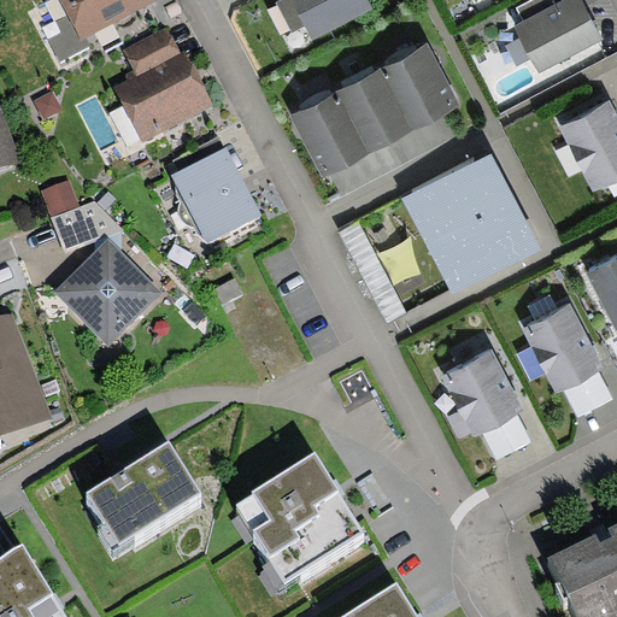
[(59,0),(68,16),(81,41),(87,39),(157,0),(59,0)]
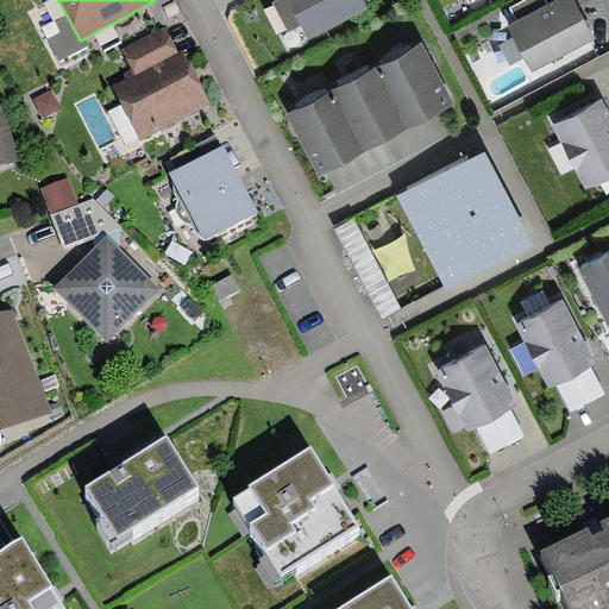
[(364,0),(278,0),(272,4),(288,33),(302,26),(309,39),(369,8),(364,0)]
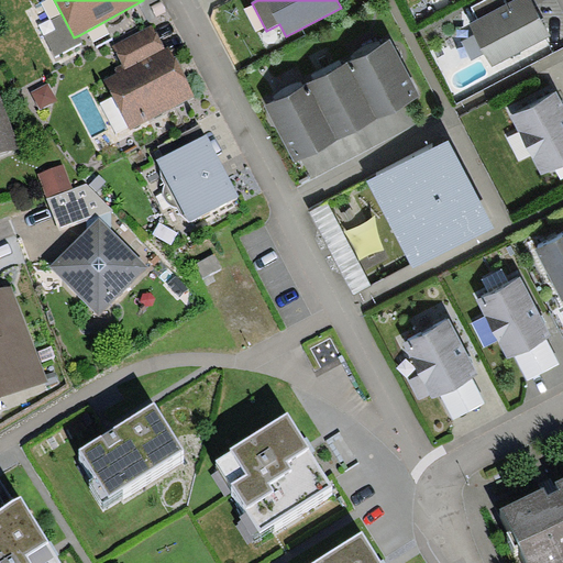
[(477,18),(470,22),(476,34),(486,54),(492,65),(550,36),(531,0),(511,0),(507,2),(477,18)]
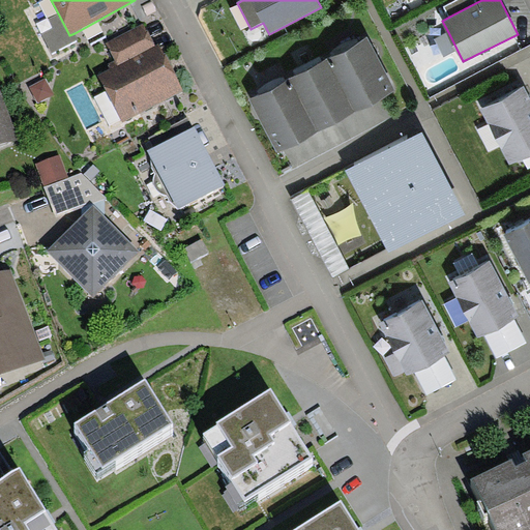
[(477,2),(476,0),(457,0),(444,7),(449,17),(477,2)]
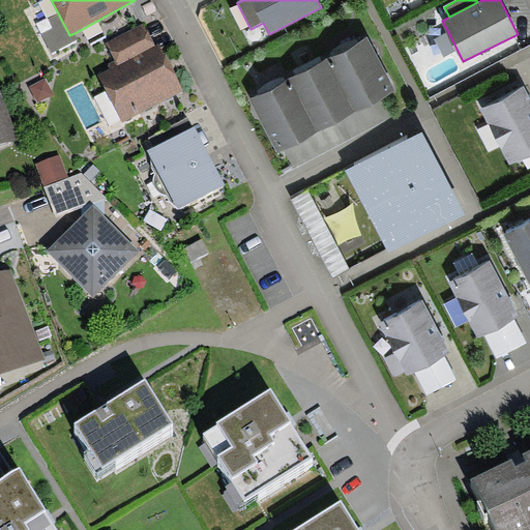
[(78,39),(75,33),(69,35),(58,13),(49,18),(53,28),(41,34),(51,53),(78,39)]
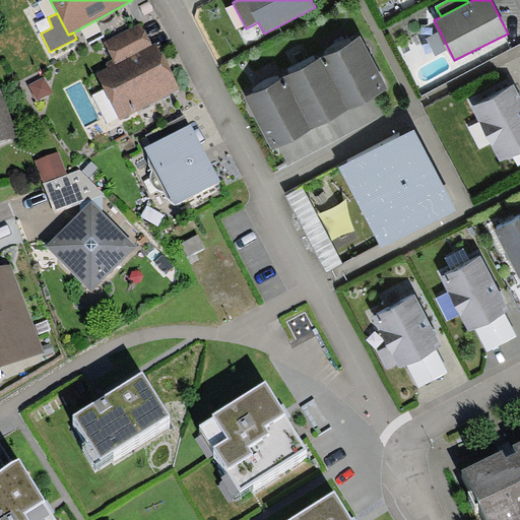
[(117,65),(154,45),(141,22),(105,42),(117,65)]
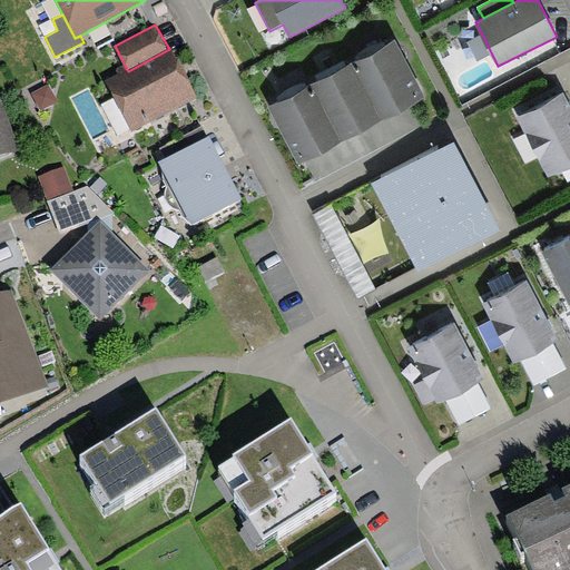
[(482,35),(468,42),(478,62),(492,55),(482,35)]
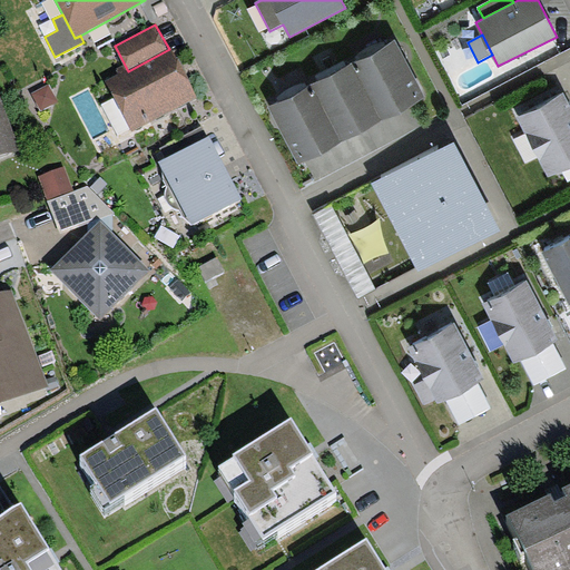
[(397,40),(354,62),(384,121),(428,98),(397,40)]
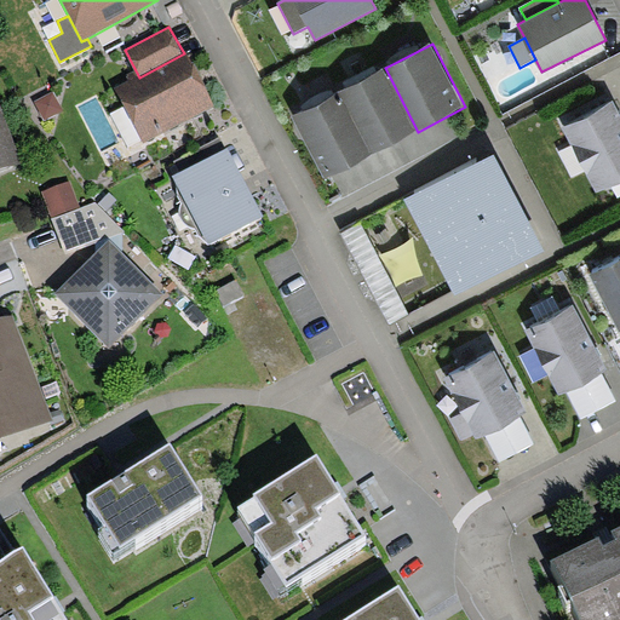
[(116,89),(144,143),(216,107),(187,52),(184,53),(139,78),(116,89)]
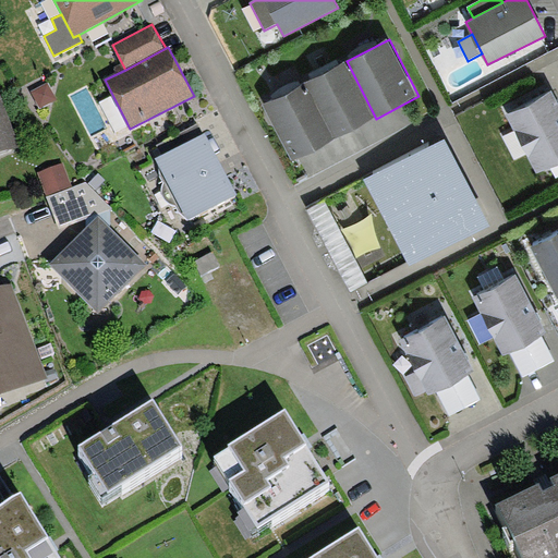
[(376,119),(347,61),(304,83),(335,141),(376,119)]
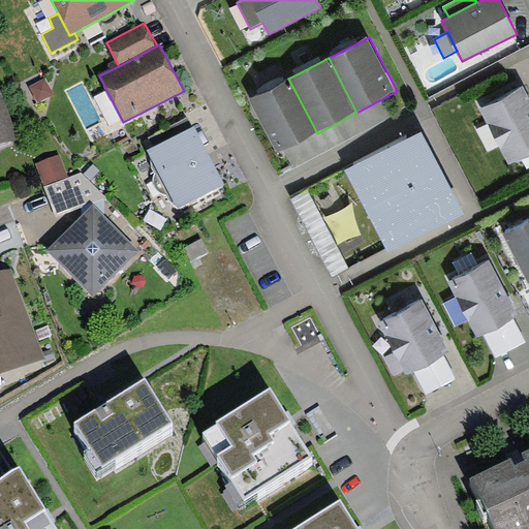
[(45,79),(30,86),(38,102),(54,94),(45,79)]
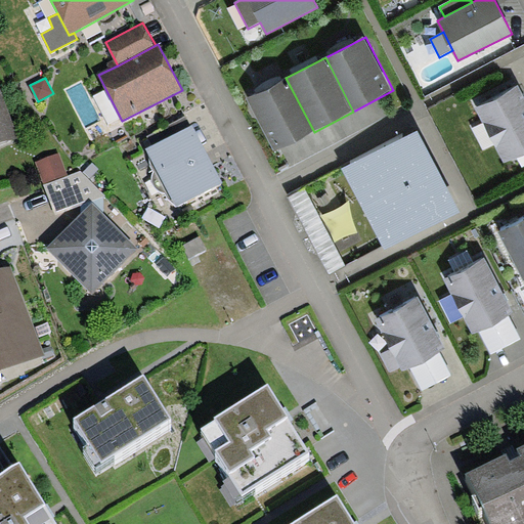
[(275,153),(314,132),(286,78),(247,98),(275,153)]
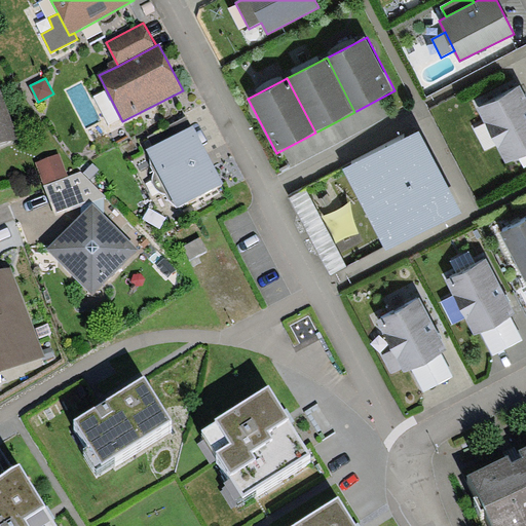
[(525,95),(520,84),(477,107),(506,163),(525,152),(525,95)]
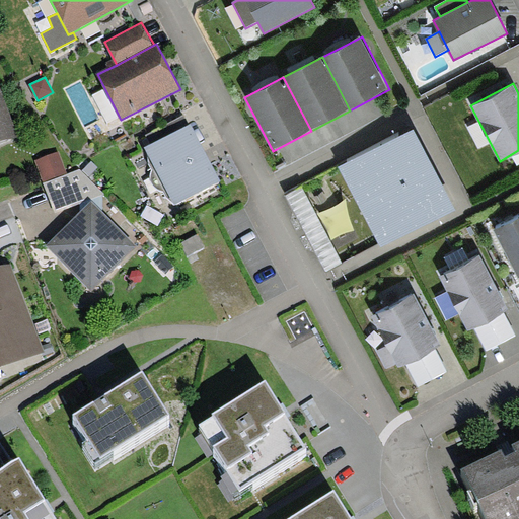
[(0,143),(17,137),(0,89),(0,143)]
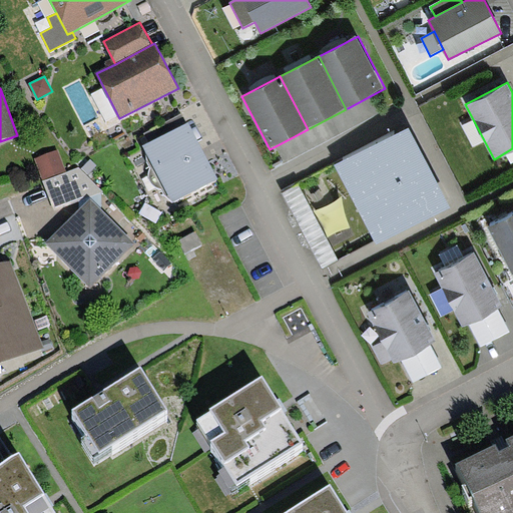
[(186,123),(181,113),(143,133),(148,143),(186,123)]
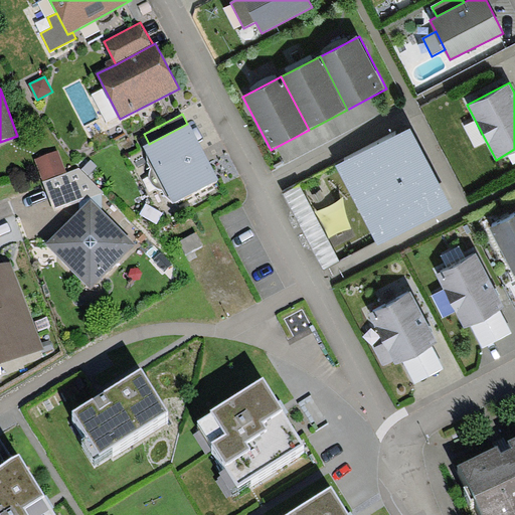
[(149,144),(143,146),(173,204),(219,180),(190,122),(187,124),(149,144)]
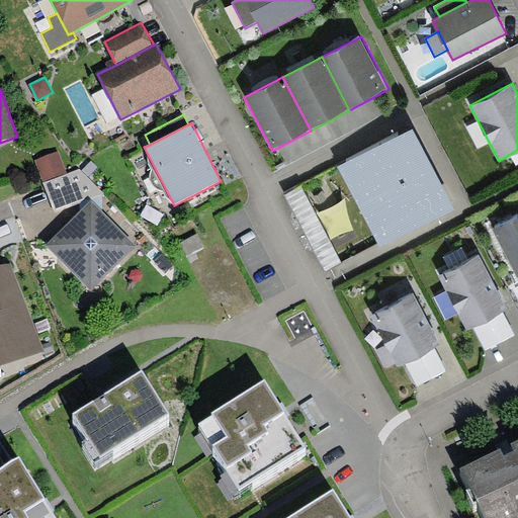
[(412,127),(337,167),(379,248),(454,208),(412,127)]
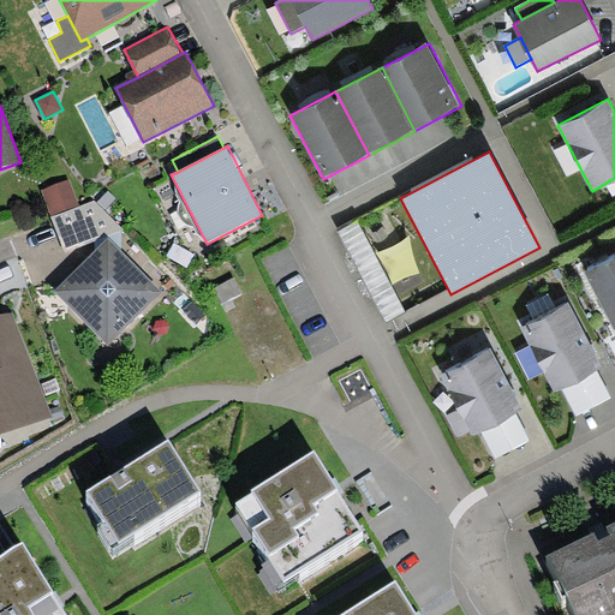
[(69,179),(41,190),(51,215),(79,204),(69,179)]
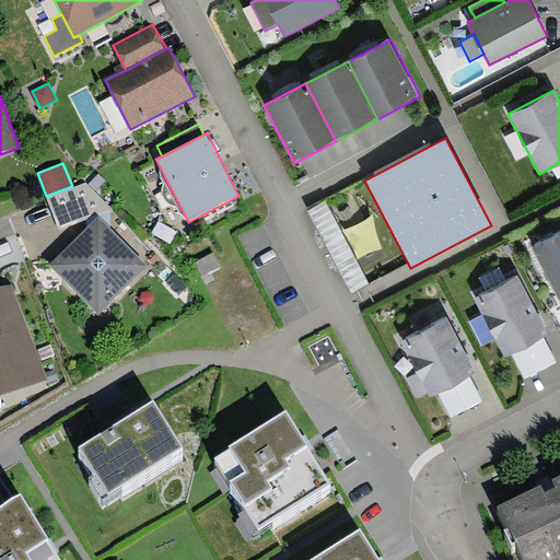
[(86,183),(47,197),(59,230),(86,219),(112,209),(113,209),(86,183)]
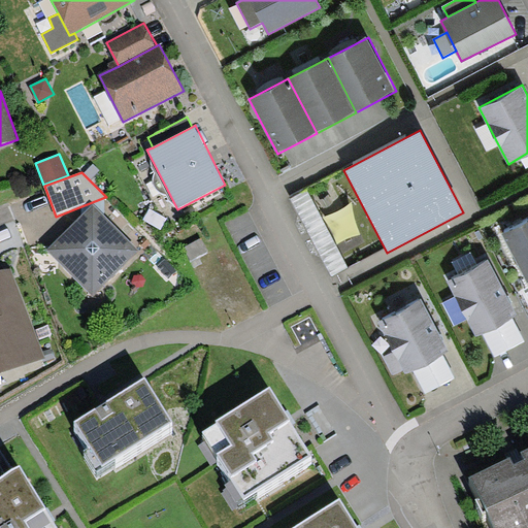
[(347,267),(306,191),(293,198),(332,275),(347,267)]
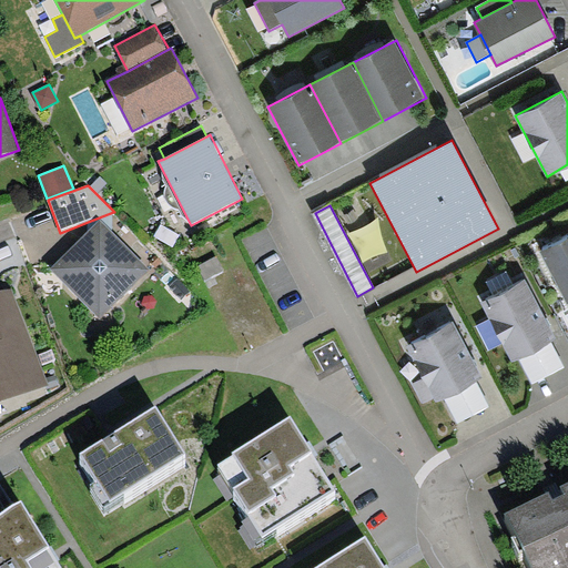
[(113,233),(113,212),(88,222),(89,232),(101,220),(113,233)]
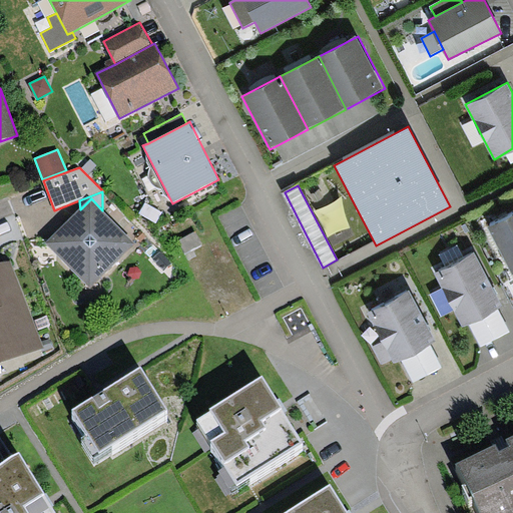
[(80,209),(46,242),(90,288),(135,244),(102,210),(91,198),(80,209)]
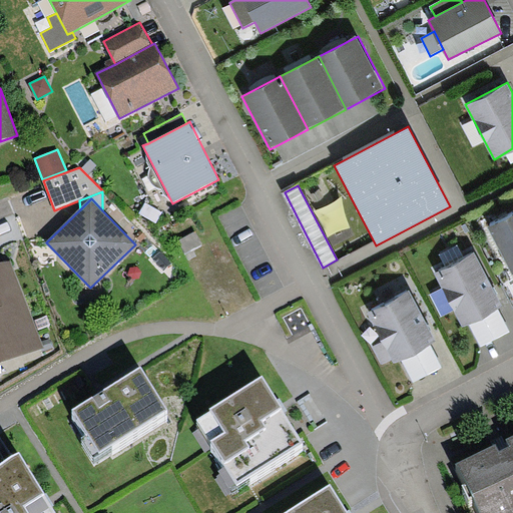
[(512,213),(488,227),(512,275),(512,274),(512,213)]
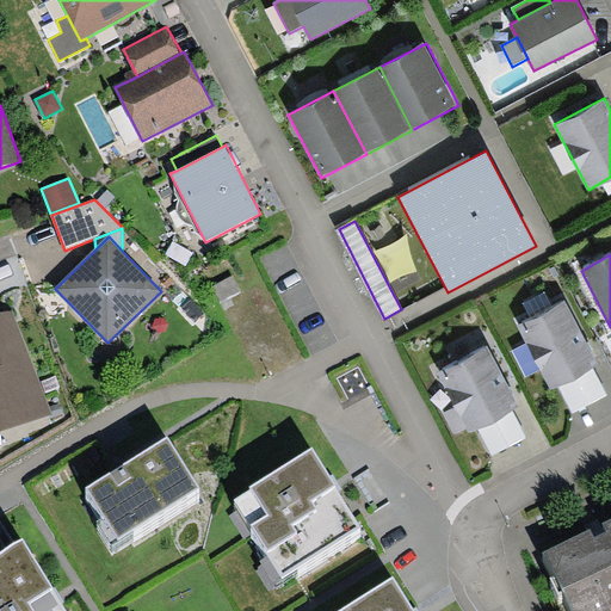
[(240,290),(233,276),(213,287),(220,301),(240,290)]
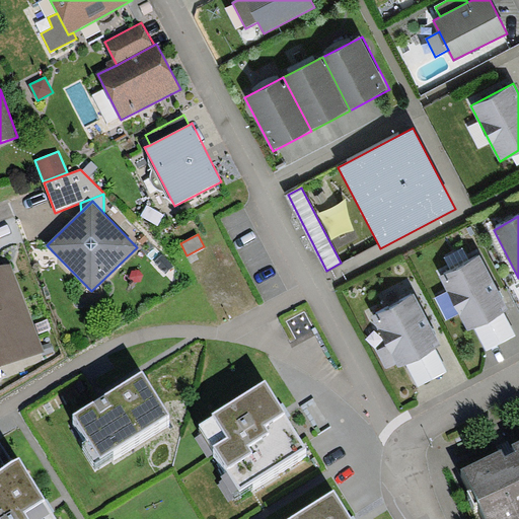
[(480,255),(439,277),(467,331),(473,328),(503,313),(509,310),(480,255)]
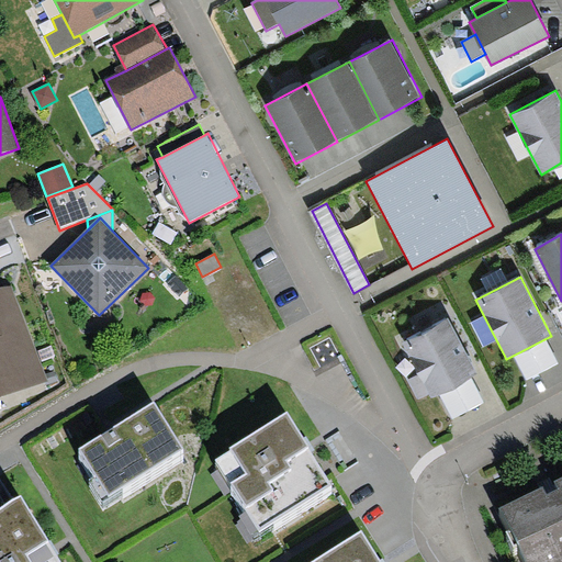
[(0,396),(48,381),(11,283),(0,288),(0,396)]
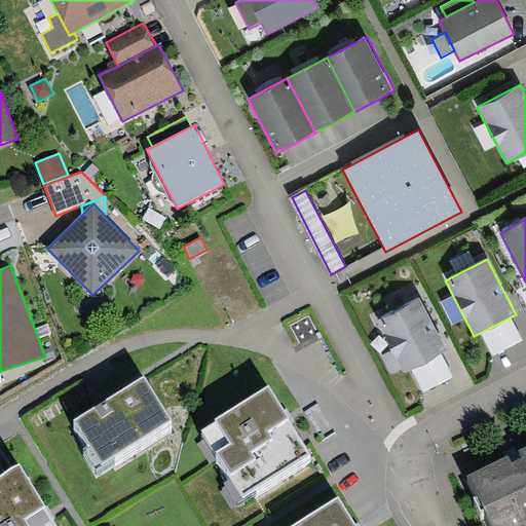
[(441,354),(448,350),(420,298),(376,321),(391,350),(382,355),(391,374),(403,369),(405,373),(411,369),(441,354)]
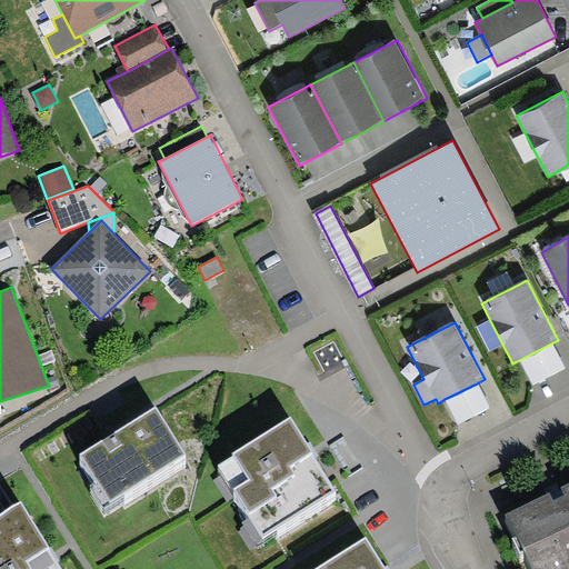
[(566,370),(551,343),(519,360),(532,387),(566,370)]
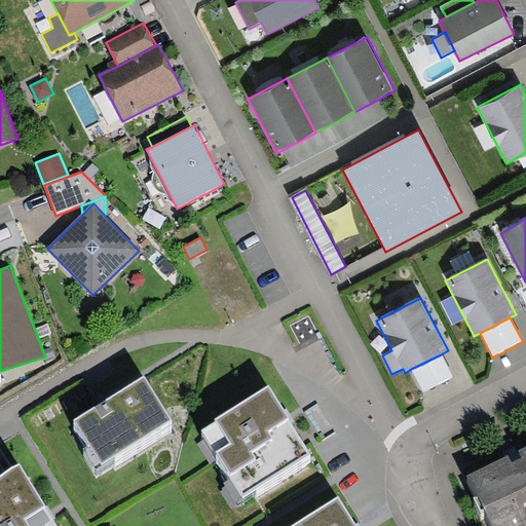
[(454,379),(441,354),(411,369),(424,395),(454,379)]
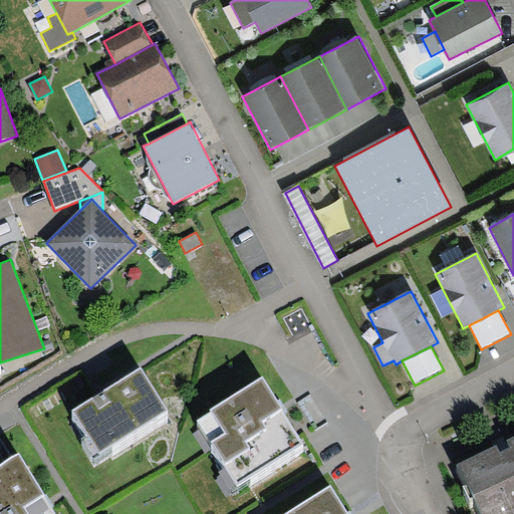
[(168,411),(141,368),(72,411),(99,454),(168,411)]
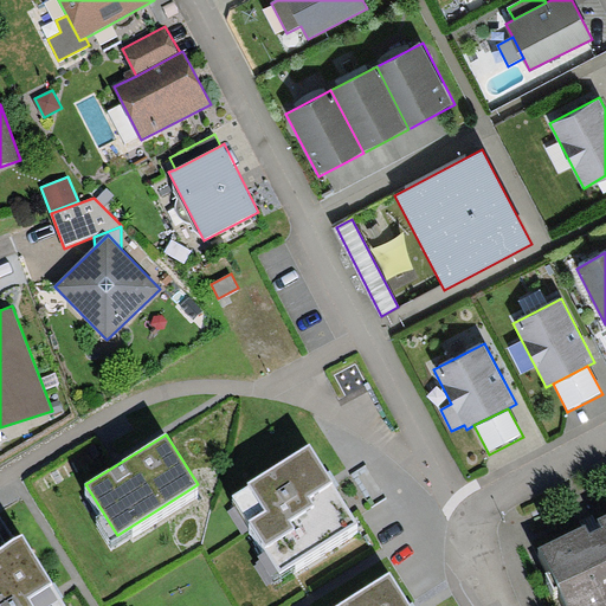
[(359,522),(310,444),(231,494),(279,572),(359,522)]
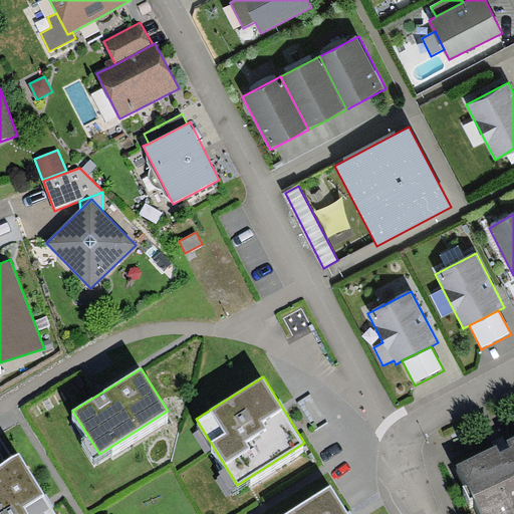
[(513,513),(513,438),(503,444),(457,467),(479,513),(513,513)]
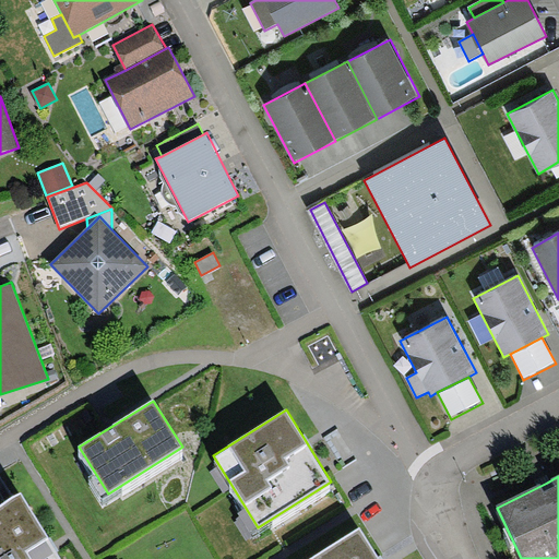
[(60,558),(54,547),(20,492),(0,504),(0,558),(60,558)]
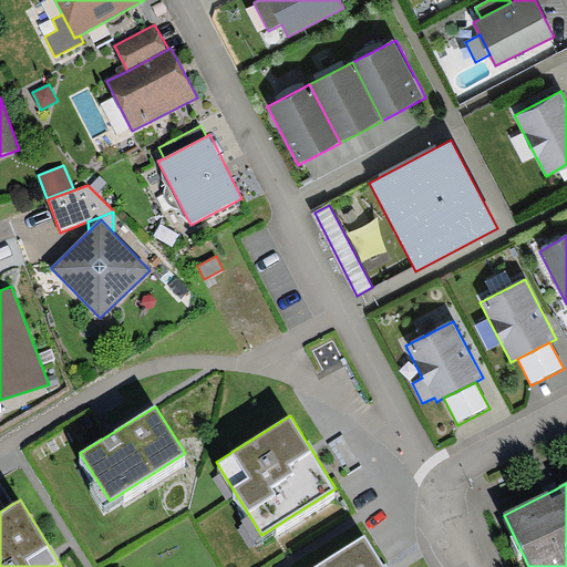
[(384,566),(364,535),(315,566),(384,566)]
